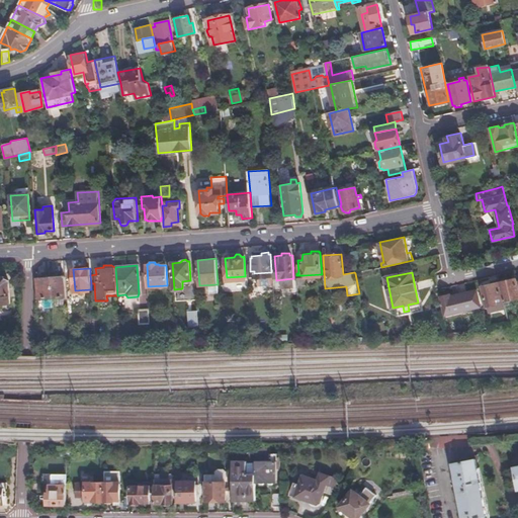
[(37,298),(53,297),(52,275),(42,276),(42,278),(38,278),(38,277),(37,277),(37,298)]
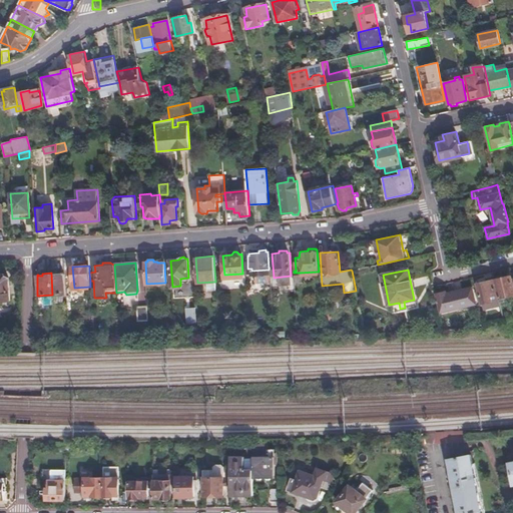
[(51,273),(52,295),(65,295),(64,274),(58,275),(58,273),(51,273)]
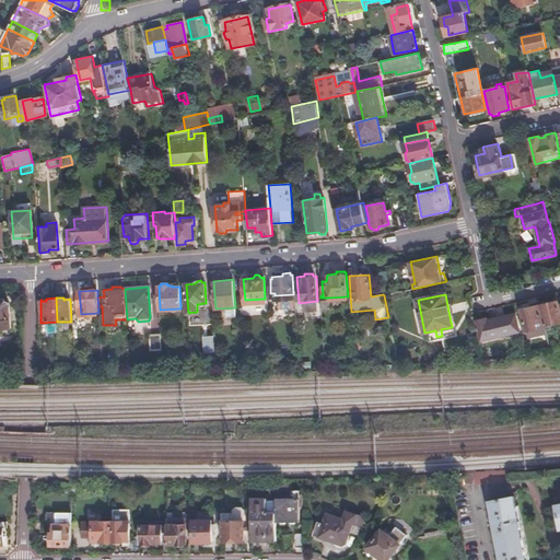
[(555,323),(559,321),(559,304),(559,302),(558,298),(553,299),(555,302),(550,303),(549,302),(544,302),(544,304),(541,305),(548,330),(556,328),(555,323)]
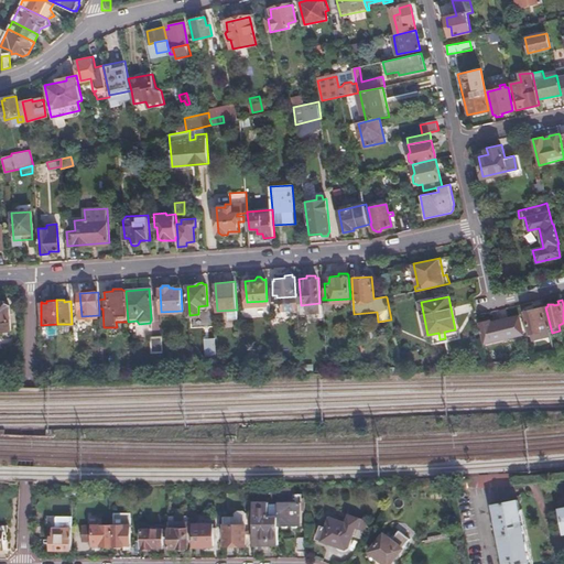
[(9,307),(3,301),(0,301),(0,331),(10,331),(9,307)]
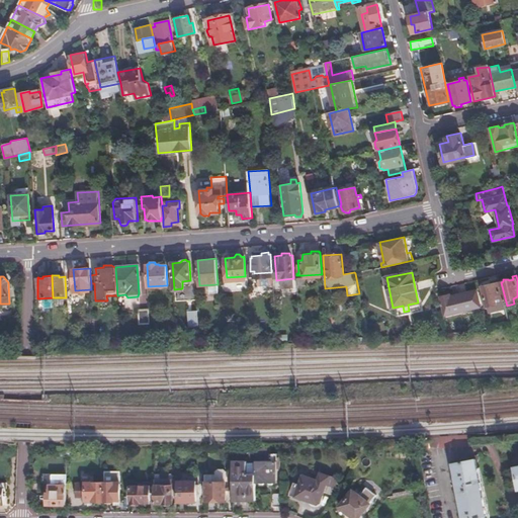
[(296,277),(297,285),(306,285),(306,276),(296,277)]
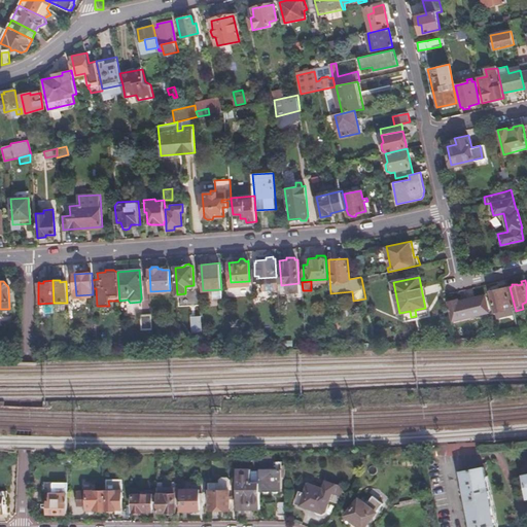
[(510,303),(506,287),(506,283),(500,284),(501,288),(490,290),(495,312),(497,312),(498,317),(505,316),(504,310),(506,310),(505,304),(510,303)]
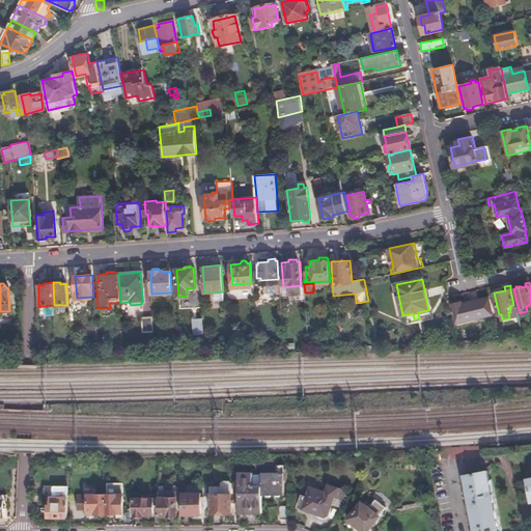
[(452,312),(455,325),(492,315),(487,299),(463,305),(460,301),(450,304),(452,312)]
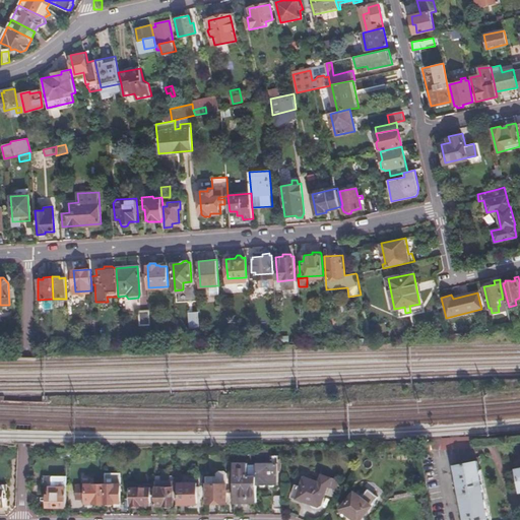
[(141,325),(150,325),(148,309),(140,310),(141,325)]
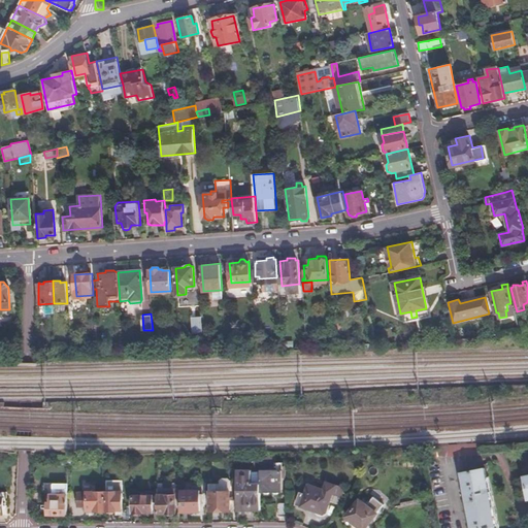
[(201,317),(190,317),(190,333),(201,333),(201,317)]
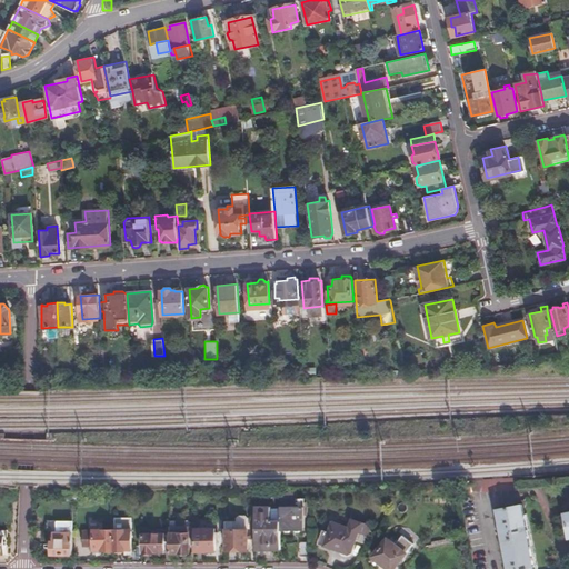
[(527,361),(537,360),(536,351),(525,353),(527,361)]
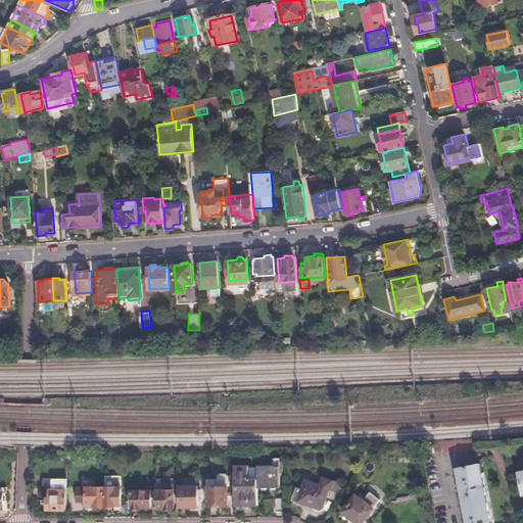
[(340,445),(330,445),(332,460),(330,460),(330,466),(342,466),(340,445)]
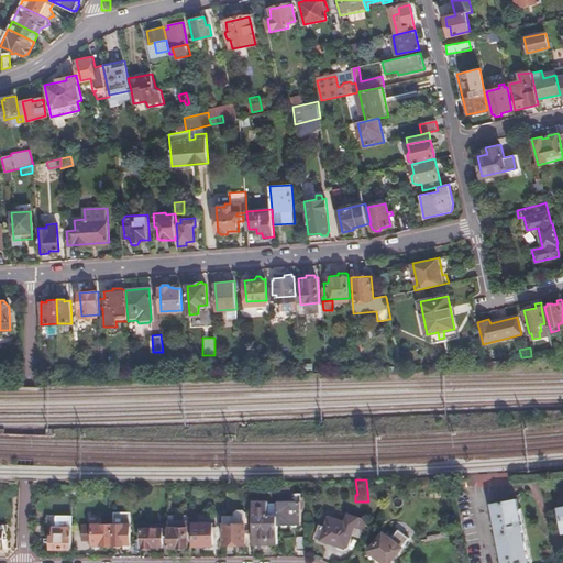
[(277,486),(277,523),(282,523),(283,526),(286,526),(287,523),(289,523),(291,526),(296,526),(296,523),(300,523),(300,492),(294,490),(293,485),(277,486)]
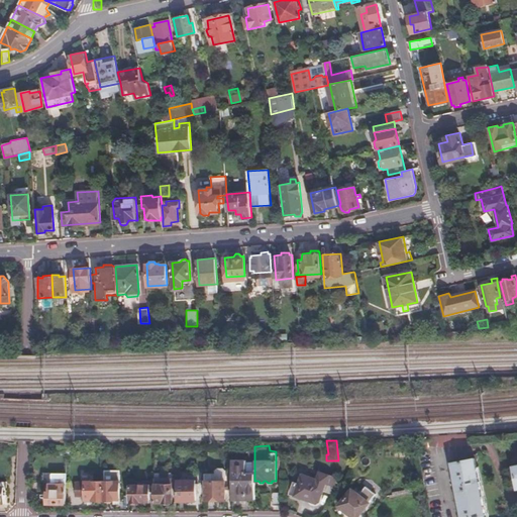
[(486,516),(476,458),(453,462),(463,516),(486,516)]
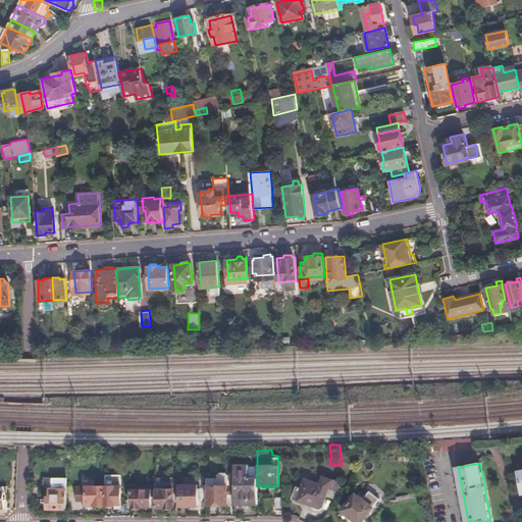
[(235,465),(235,504),(256,504),(256,479),(249,479),(249,466),(235,465)]
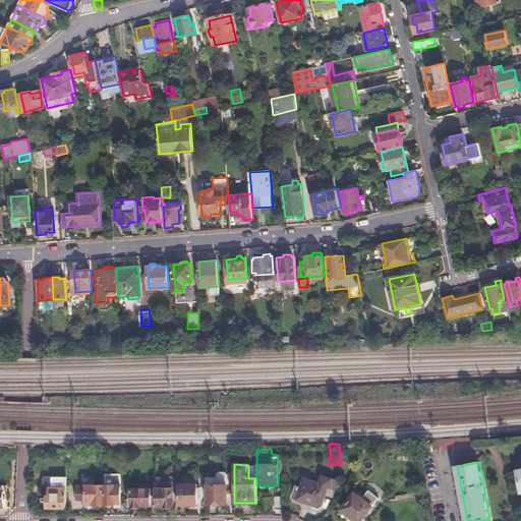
[(207,478),(207,484),(208,484),(208,504),(228,504),(228,476),(226,473),(221,473),(218,475),(218,478),(207,478)]
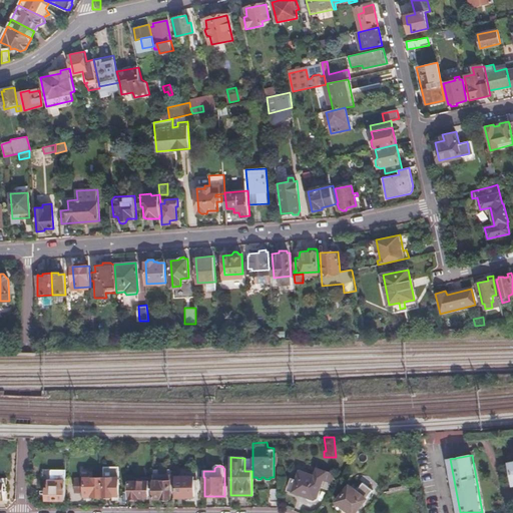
[(47,470),(47,480),(47,488),(48,500),(65,500),(64,480),(64,469),(47,470)]
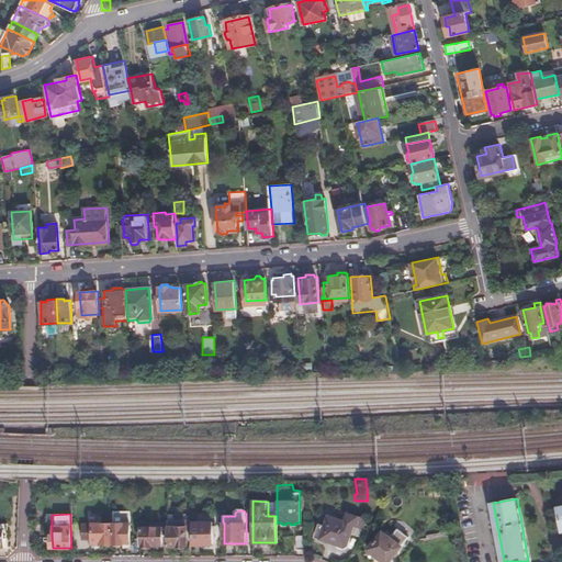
[(325,524),(322,539),(338,543),(339,547),(343,548),(347,547),(355,523),(329,514),(325,524)]
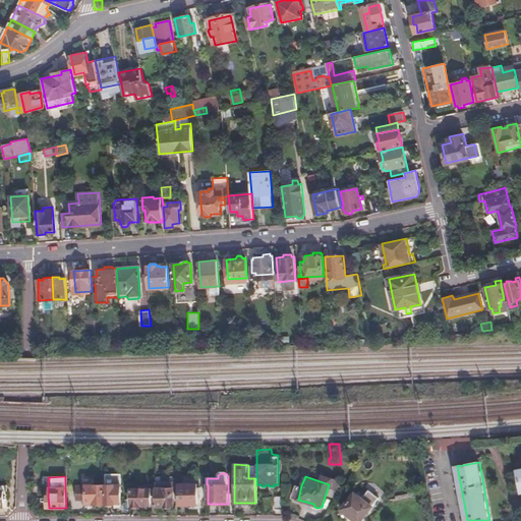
[(155,483),(155,506),(164,506),(166,509),(170,509),(172,506),(173,506),(174,483),(155,483)]
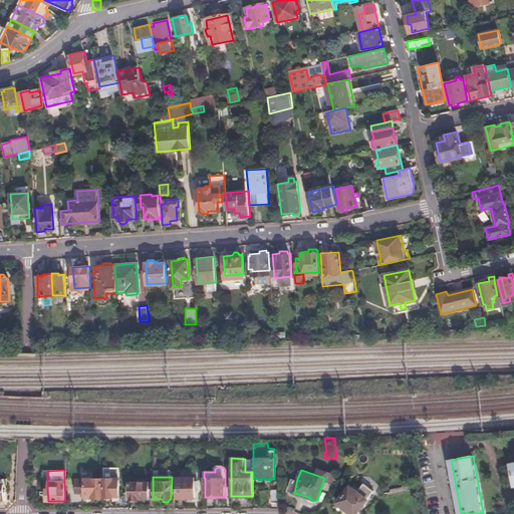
[(89,497),(102,497),(102,478),(83,478),(83,480),(76,480),(76,493),(84,493),(83,494),(89,494),(89,497)]
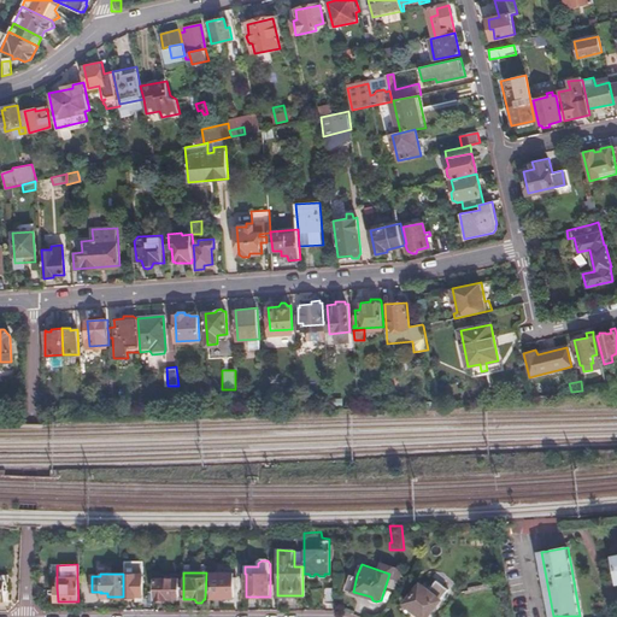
[(123,574),(123,597),(127,597),(127,600),(134,600),(134,597),(142,597),(142,574),(123,574)]
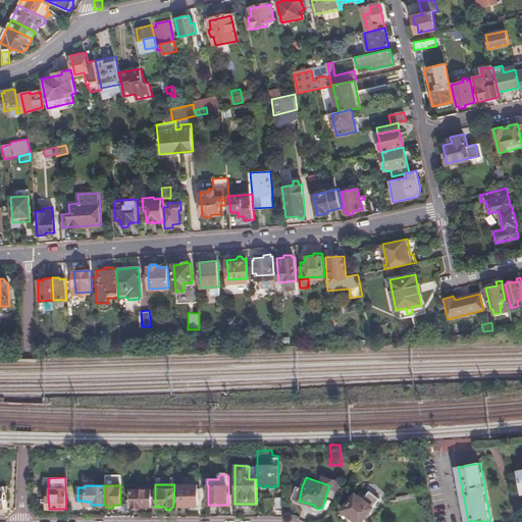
[(178,485),(178,506),(197,506),(197,499),(200,499),(200,488),(197,488),(197,485),(178,485)]
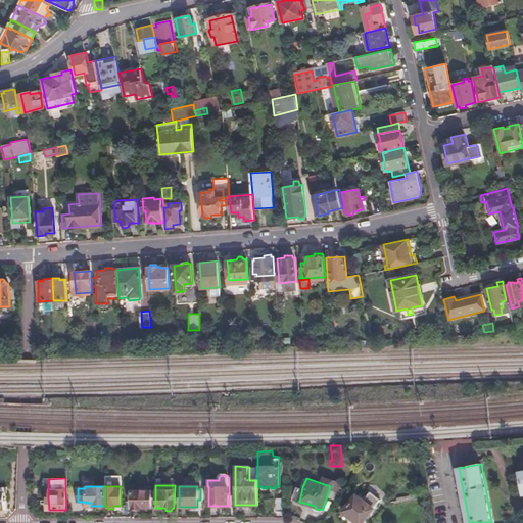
[(293,500),(299,502),(302,487),(298,486),(293,500)]
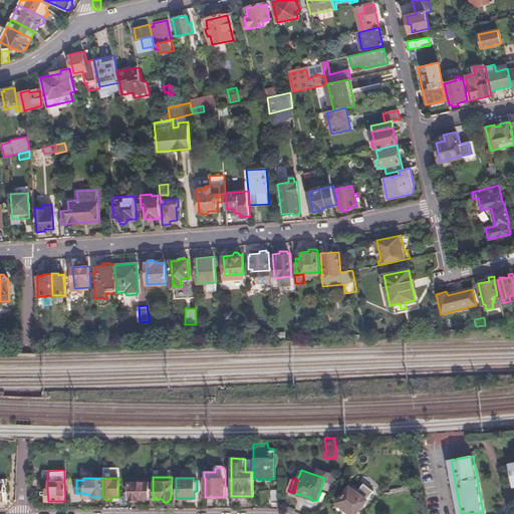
[(148,483),(130,483),(130,499),(131,499),(131,502),(138,502),(138,500),(140,501),(140,499),(148,499),(148,483)]
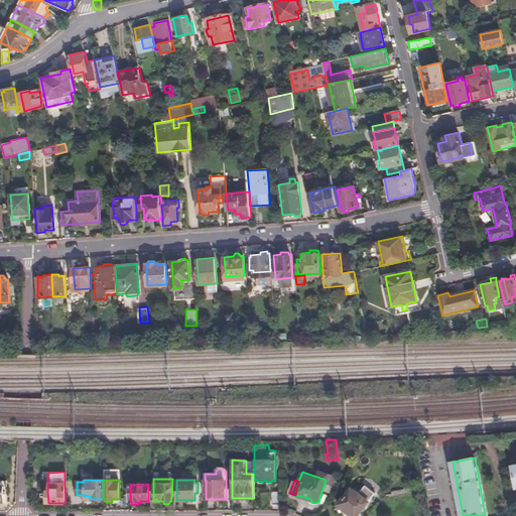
[(358,494),(352,488),(340,504),(355,515),(356,515),(374,494),(365,486),(358,494)]
